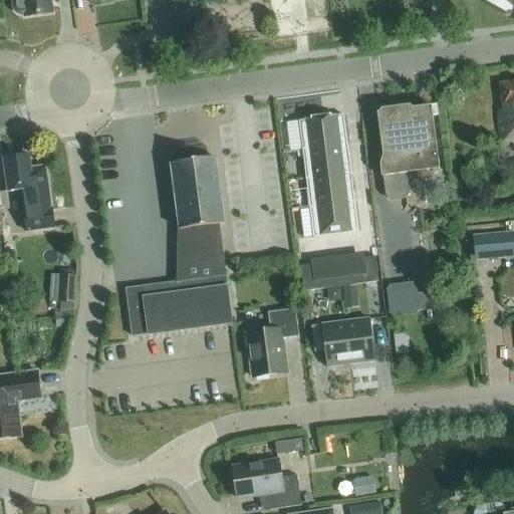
[(52,0),(10,0),(11,1),(13,1),(12,6),(14,11),(18,14),(23,15),(24,17),(52,14),(52,11),(51,11),(49,0),(52,0)]
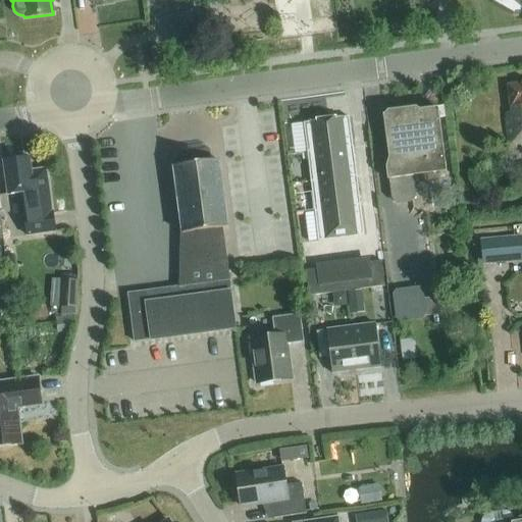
[(521,83),(508,86),(511,113),(507,113),(507,118),(505,118),(509,143),(521,141),(521,83)]
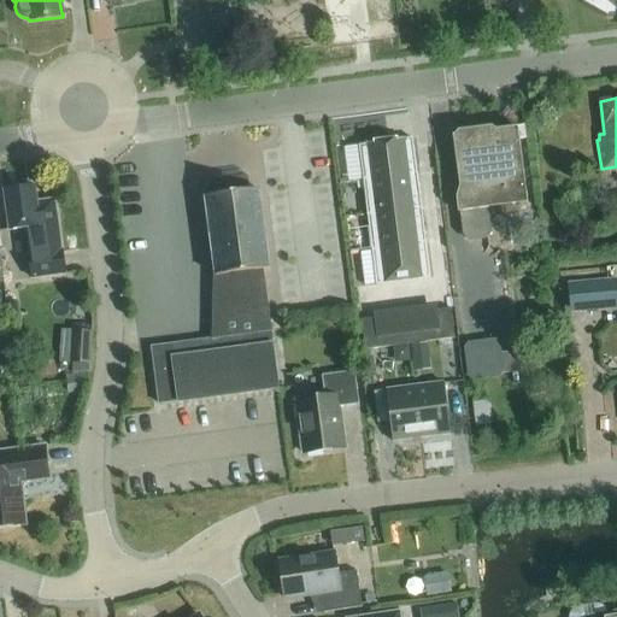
[(460,212),(463,235),(469,241),(486,240),(491,231),(488,209),(527,204),(517,128),(495,131),(491,128),(458,133),(454,136),(452,136),(459,187),(456,199),(458,213),(460,212)]
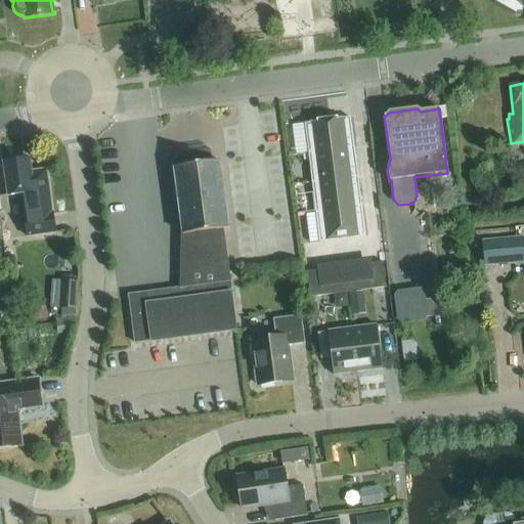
[(310,123),(304,124),(308,154),(353,147),(349,118),(343,119),(343,118),(310,122),(310,123)]
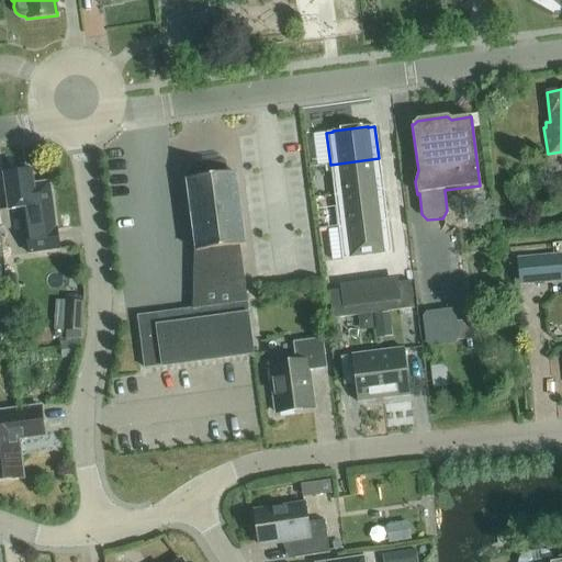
[(335,197),(383,190),(379,158),(330,165),(335,197)]
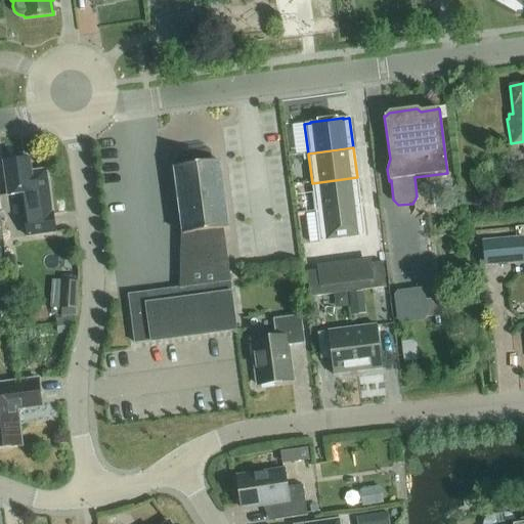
[(210,149),(179,154),(181,167),(173,168),(182,234),(188,234),(191,257),(225,253),(222,229),(228,228),(219,162),(211,163),(210,149)]
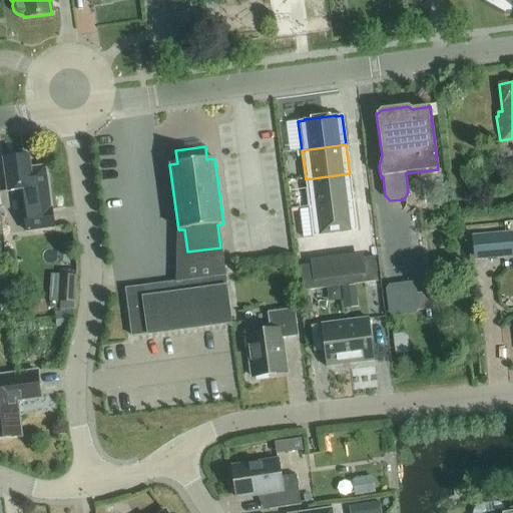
[(7,191),(21,189),(24,209),(22,209),(25,230),(55,226),(52,206),(46,165),(30,167),(28,155),(3,159),(7,191)]
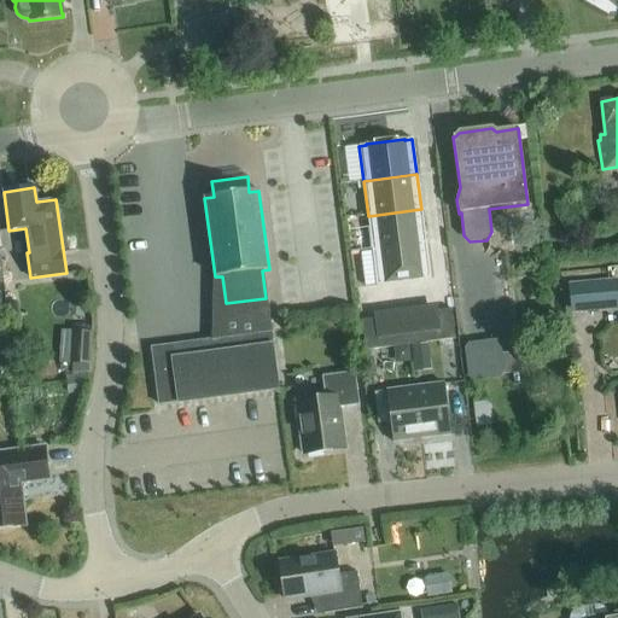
[(368,216),(372,250),(425,244),(421,209),(368,216)]
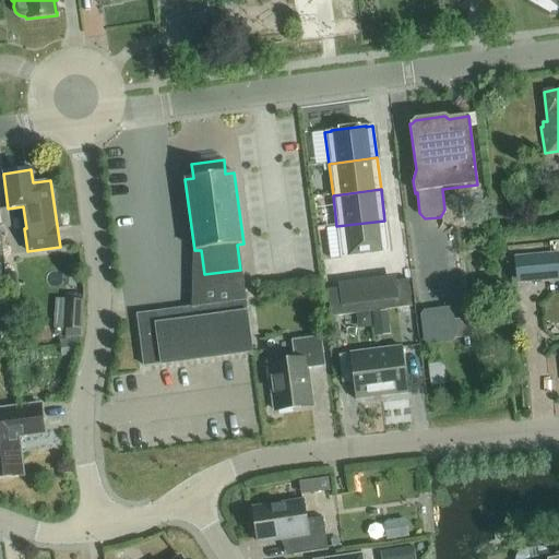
[(384,221),(336,226),(341,259),(389,252),(384,221)]
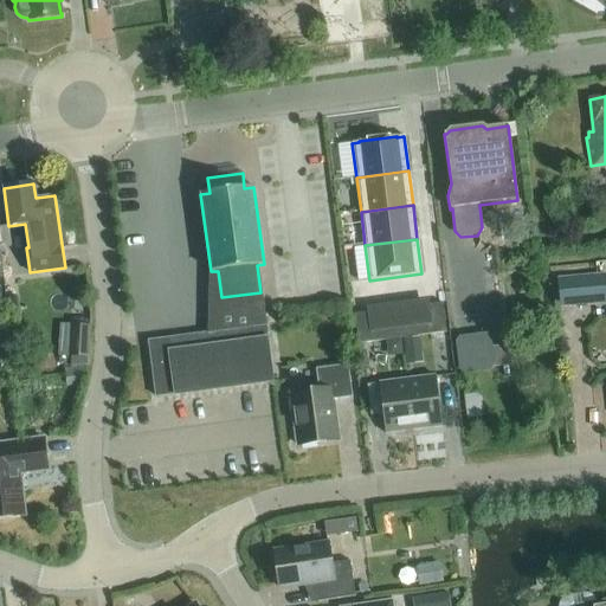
[(605,290),(605,275),(558,279),(560,308),(605,303),(605,290)]
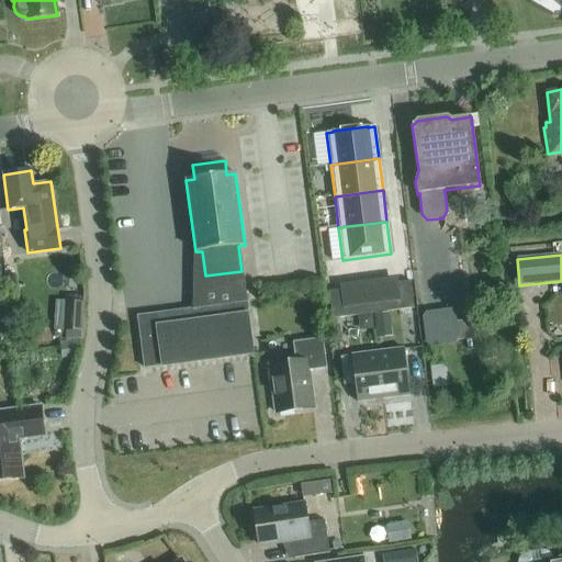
[(396,283),(398,296),(401,311),(415,308),(411,281),(396,283)]
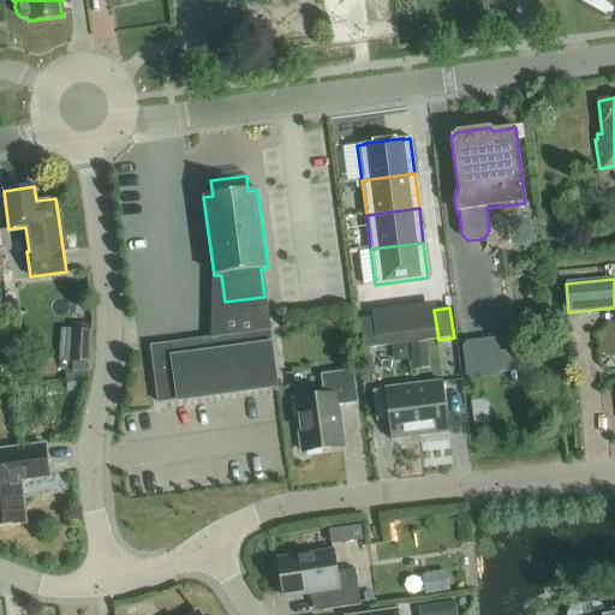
[(375,317),(360,320),(364,350),(380,347),(377,333),(375,317)]
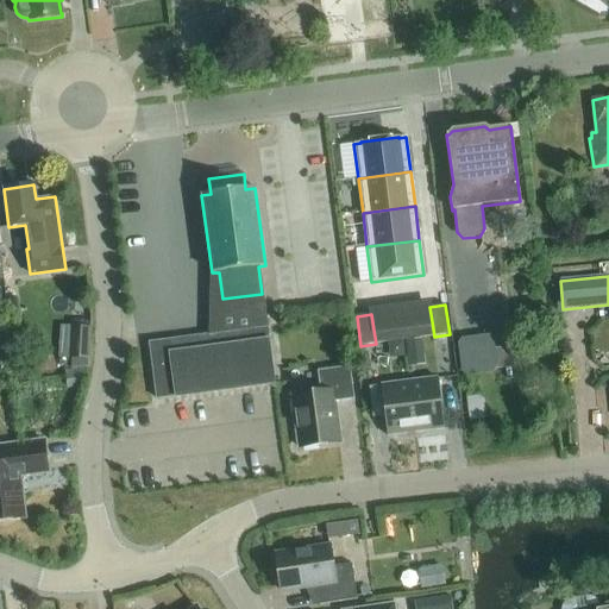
[(175,396),(175,397),(274,384),(265,315),(240,319),(242,331),(149,343),(156,399),(175,396)]
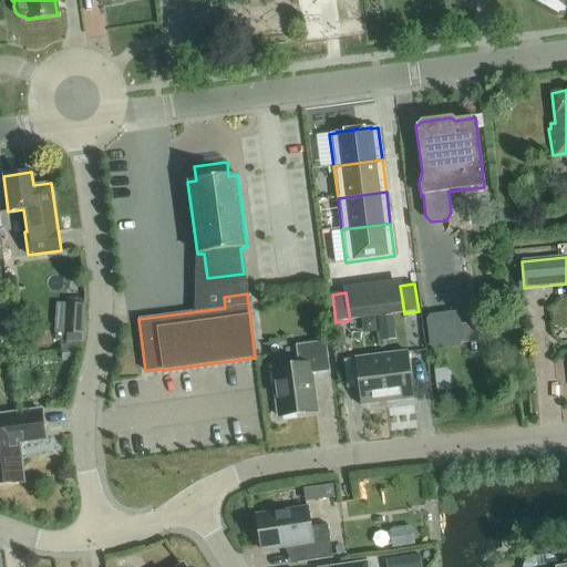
[(404,313),(402,299),(389,301),(390,315),(404,313)]
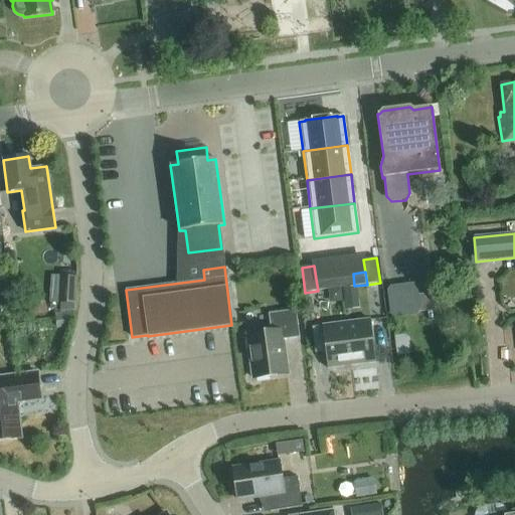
[(353,274),(341,275),(342,288),(354,286),(353,274)]
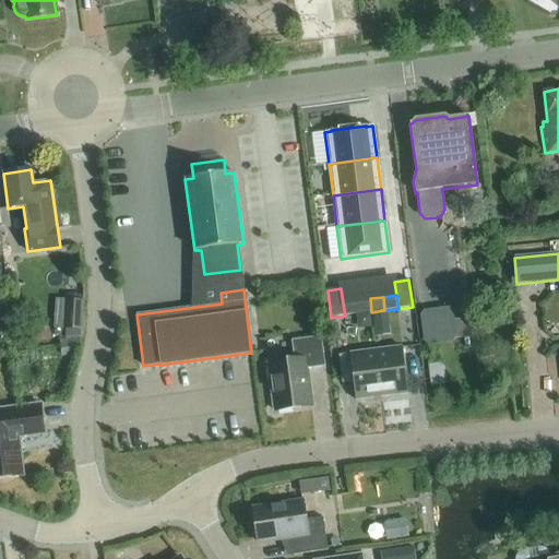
[(370,298),(356,300),(358,313),(371,312),(370,298)]
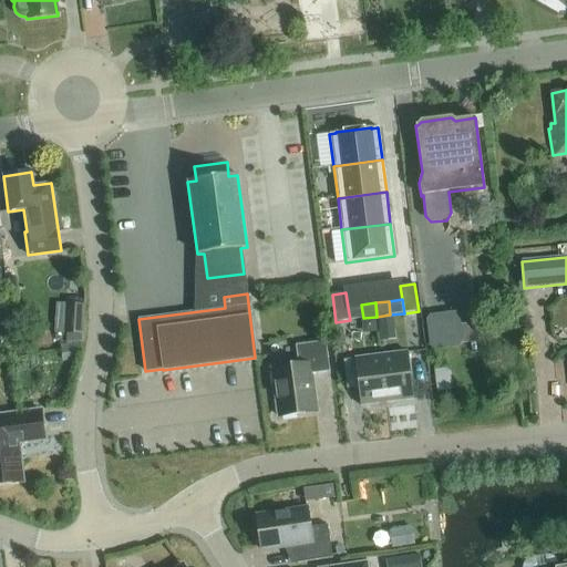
[(83,334),(84,305),(65,303),(64,333),(83,334)]
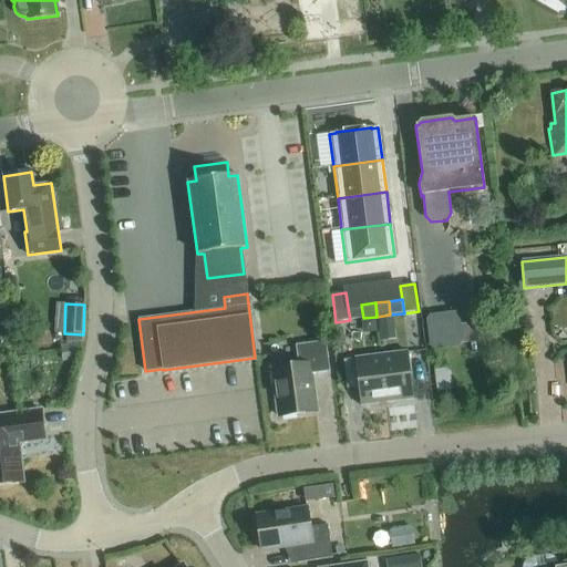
[(361,305),(348,307),(350,320),(363,318),(361,305)]
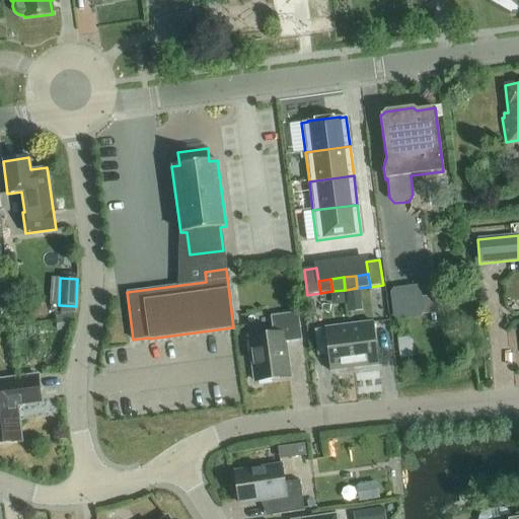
[(429,296),(393,301),(396,326),(426,323),(425,315),(431,314),(429,296)]
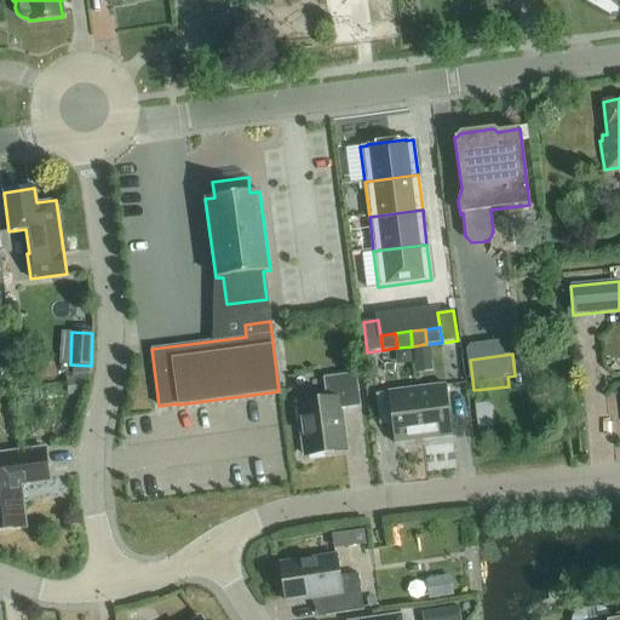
[(326,399),(297,403),(304,455),(345,451),(339,409),(360,407),(356,373),(322,378),(326,399)]
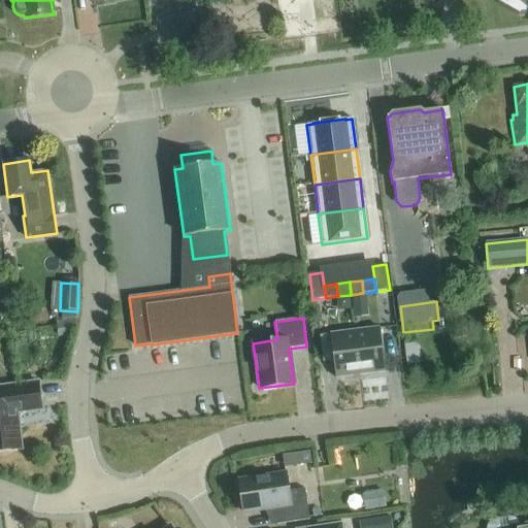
[(355,331),(360,374),(385,371),(380,328),(355,331)]
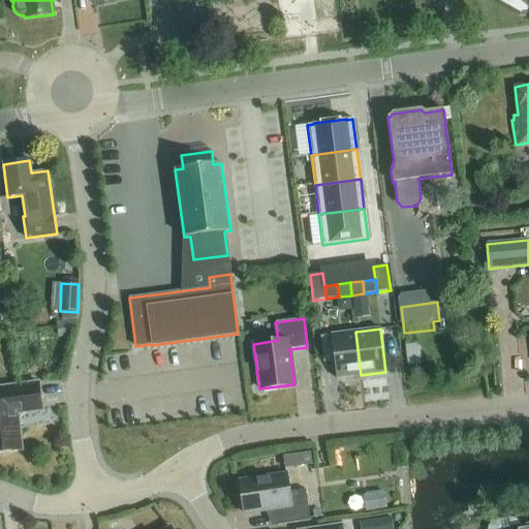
[(336,378),(361,375),(355,332),(331,335),(332,341),(320,342),(323,363),(334,362),(336,378)]
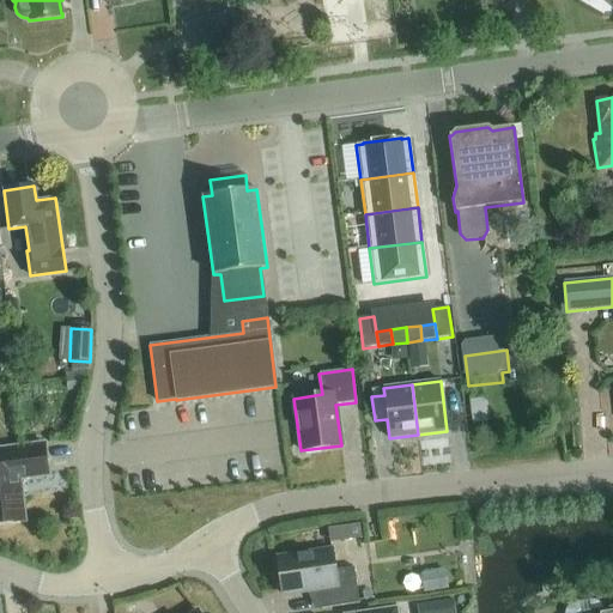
[(19,479),(48,475),(43,444),(0,449),(0,523),(24,521),(19,479)]
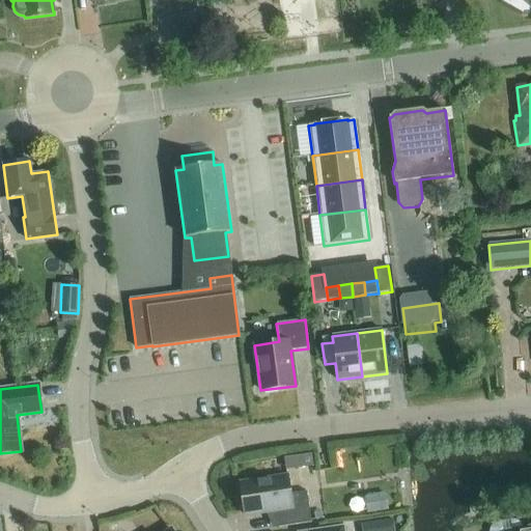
[(282,468),(310,463),(308,451),(280,455),(282,468)]
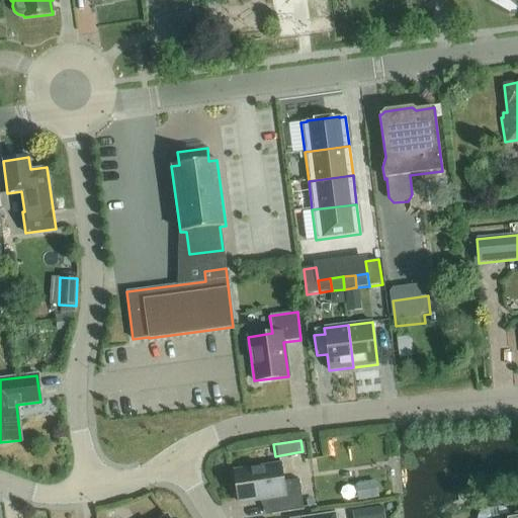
[(271,515),(304,510),(298,480),(282,482),(280,464),(234,471),(235,478),(233,479),(232,488),(236,497),(238,497),(239,503),(269,499),(271,515)]
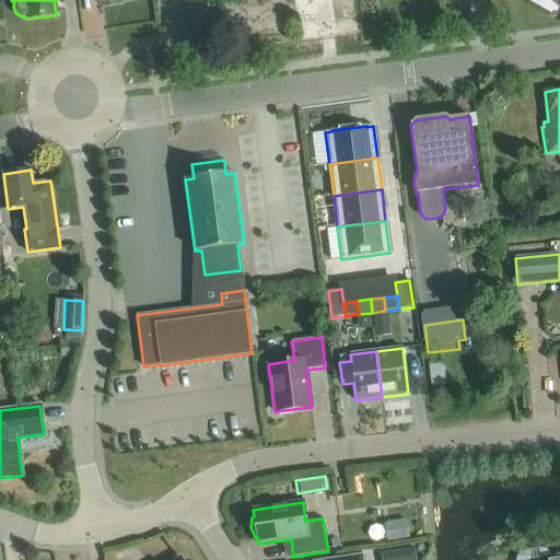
[(406,521),(385,524),(387,541),(409,538),(406,521)]
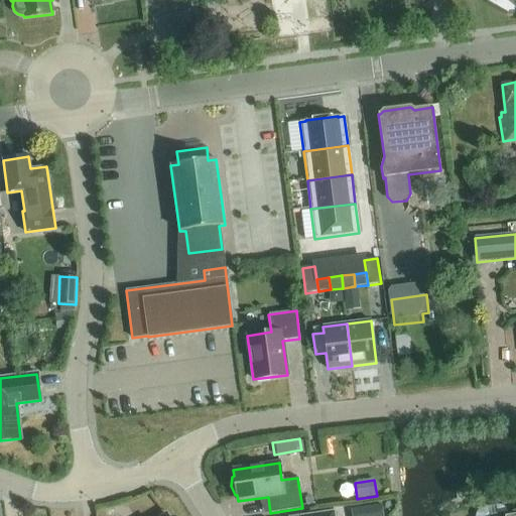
[(351,506),(351,515),(380,515),(380,503),(351,506)]
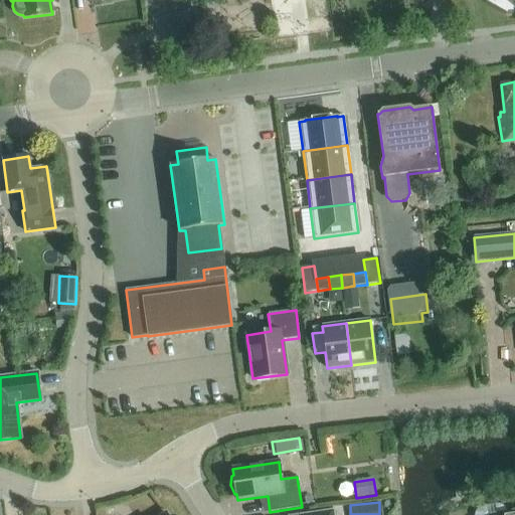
[(514,514),(514,511),(507,513),(504,509),(500,505),(495,505),(484,507),(479,509),(476,513),(475,514),(514,514)]
